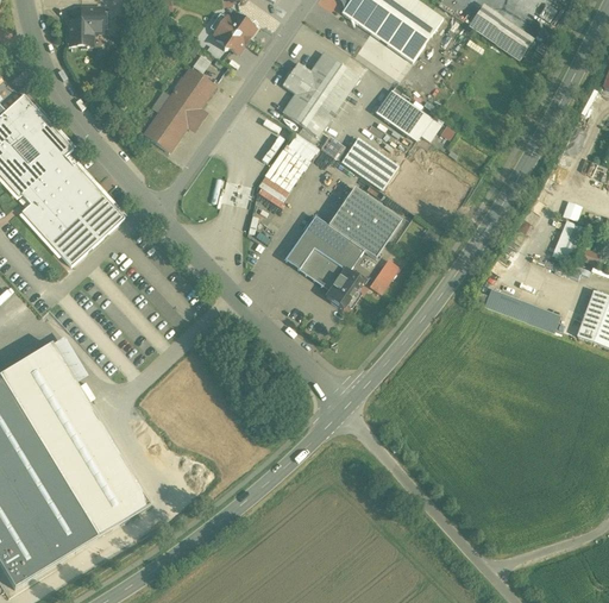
[(444,16),(421,0),(343,0),(345,5),(343,10),(350,14),(355,24),(355,18),(413,58),(444,16)]
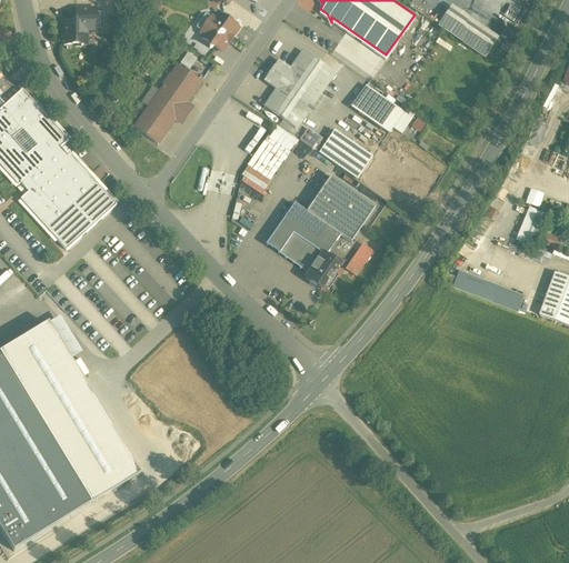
[(499,34),(451,2),(439,22),(486,53),(499,34)]
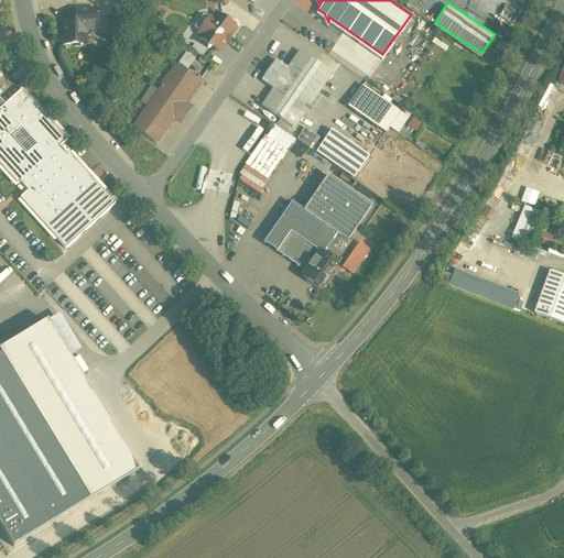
[(96,4),(76,4),(76,14),(74,17),(64,17),(64,21),(65,22),(65,26),(64,26),(63,28),(62,39),(63,40),(73,40),(75,42),(80,42),(83,40),(83,32),(86,32),(86,28),(87,26),(96,26),(96,4)]
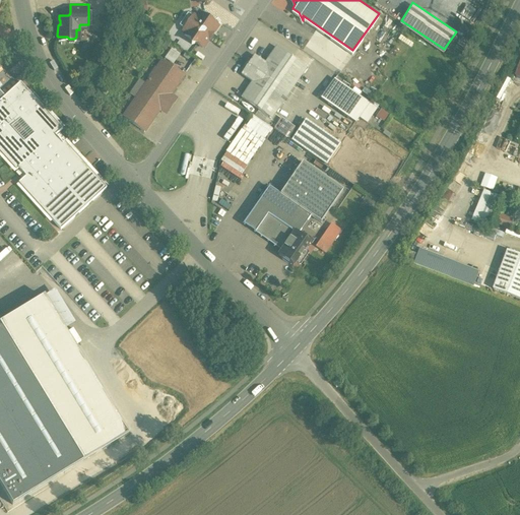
[(218,21),(200,8),(197,13),(194,11),(184,26),(187,28),(185,30),(191,35),(192,40),(197,39),(203,44),(218,21)]
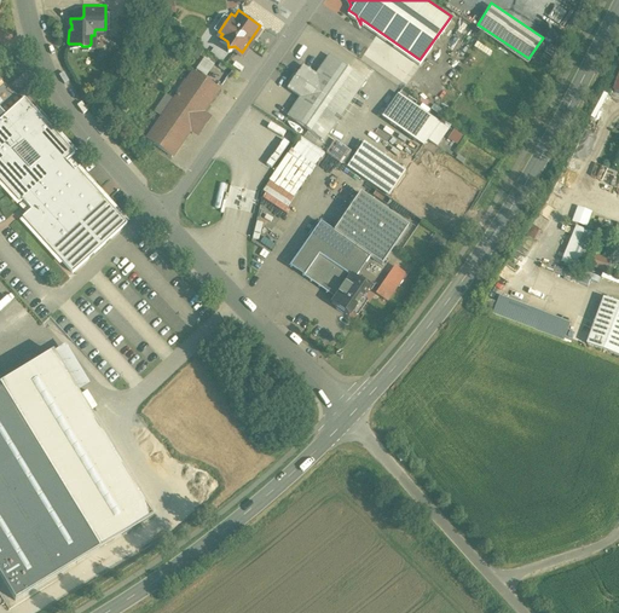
[(330,51),(317,70),(302,61),(288,84),(301,93),(288,111),(323,136),(365,75),(330,51)]
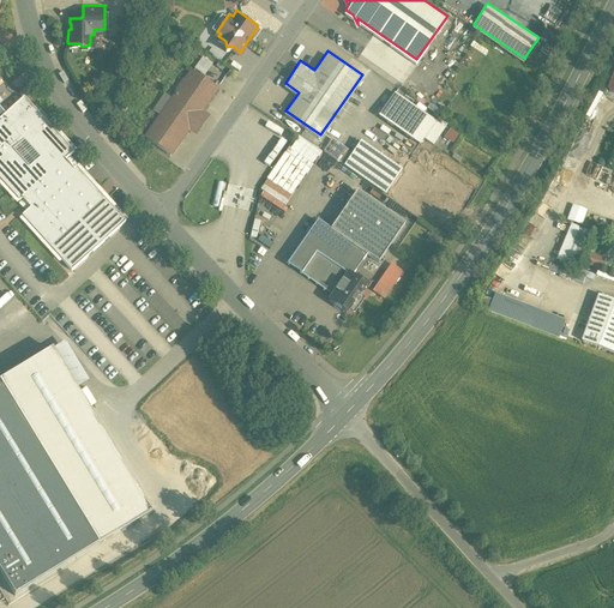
[(204,52),(197,62),(206,70),(215,58),(204,52)]
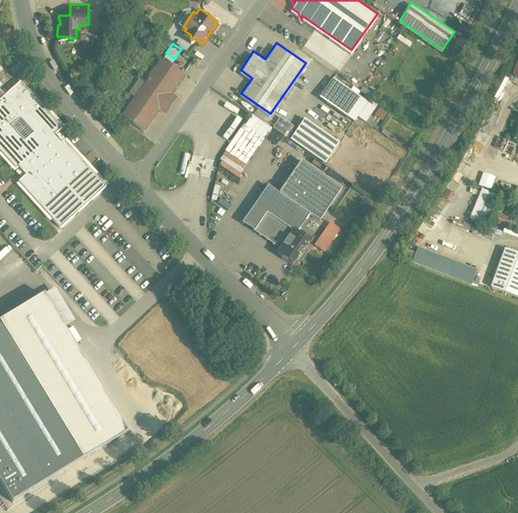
[(179,51),(176,59),(182,61),(185,53),(179,51)]
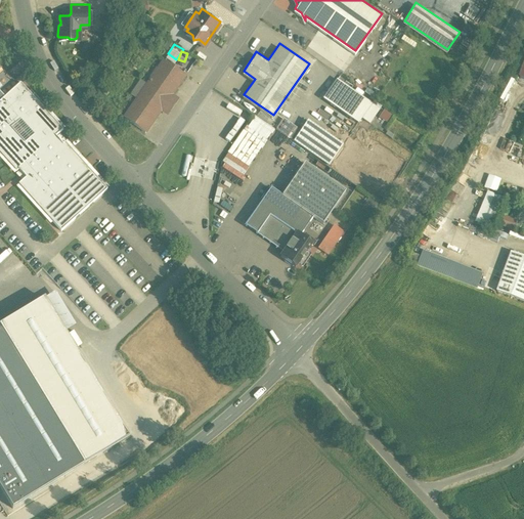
[(185,71),(165,56),(151,76),(172,90),(185,71)]
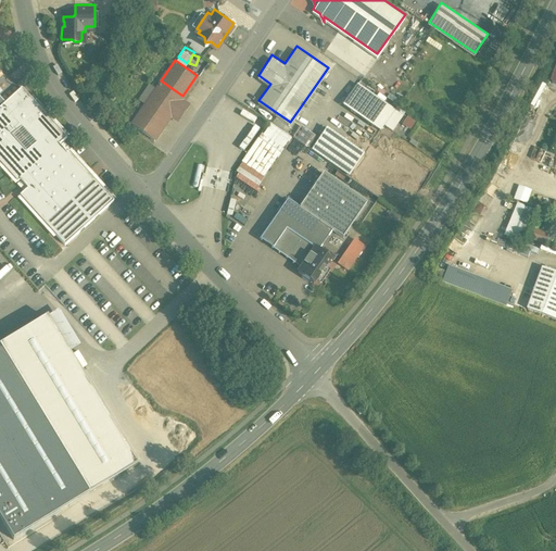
[(182,96),(161,80),(133,121),(154,136),(182,96)]
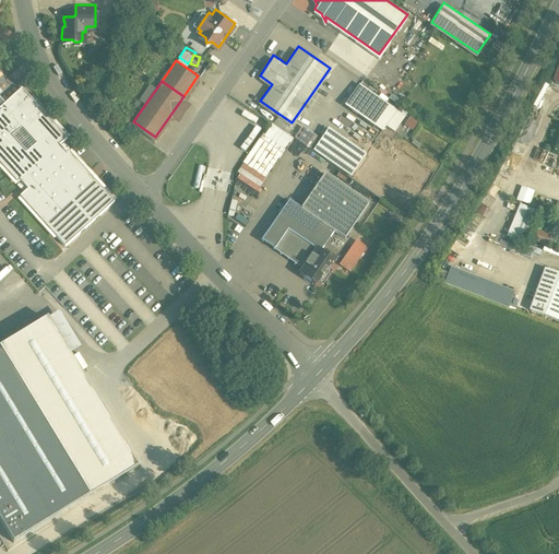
[(405,113),(359,81),(346,102),(382,127),(385,121),(394,128),(405,113)]
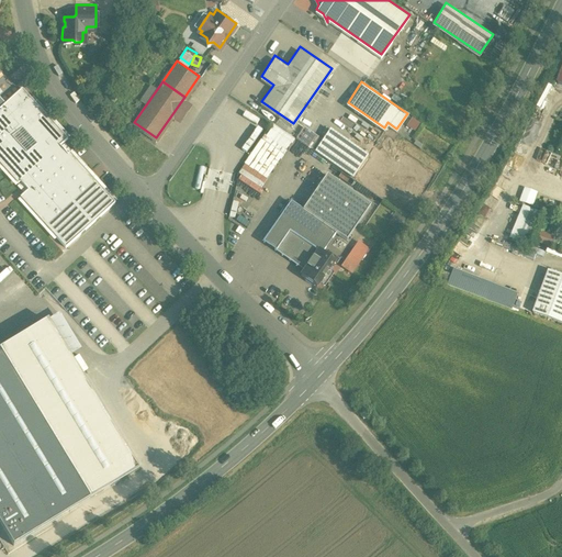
[(0,104),(0,159),(19,180),(21,178),(29,187),(21,193),(66,244),(115,199),(70,148),(68,151),(60,142),(68,135),(22,85),(6,100),(0,104)]
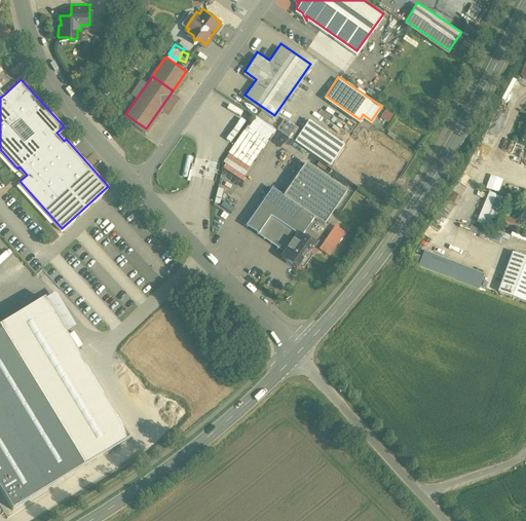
[(387,106),(382,113),(389,118),(395,111),(387,106)]
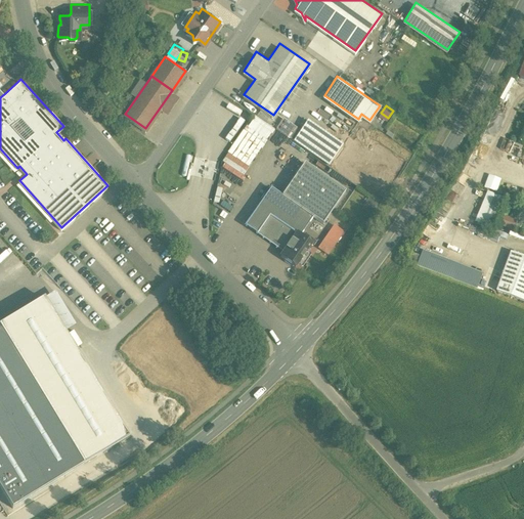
[(276,125),(292,134),(300,123),(284,113),(276,125)]
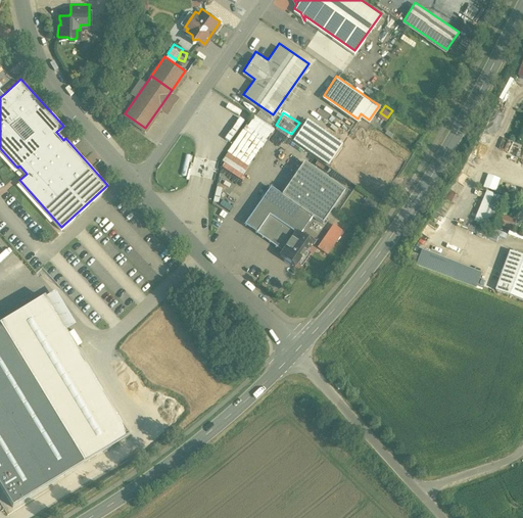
[(342,141),(307,118),(294,137),(328,160),(342,141)]
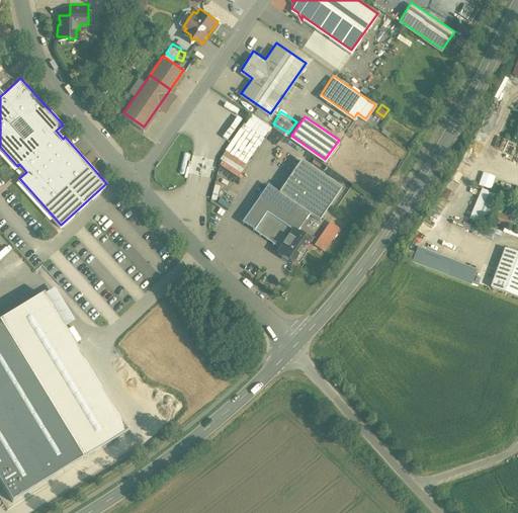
[(342,185),(301,158),(279,190),(310,210),(320,218),(342,185)]
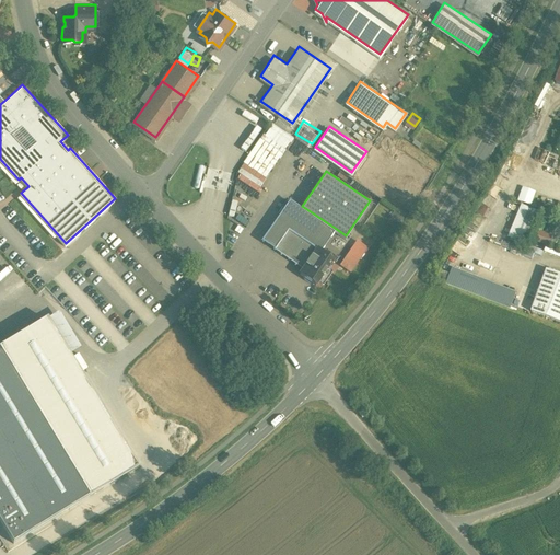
[(533,200),(538,186),(525,182),(521,196),(533,200)]
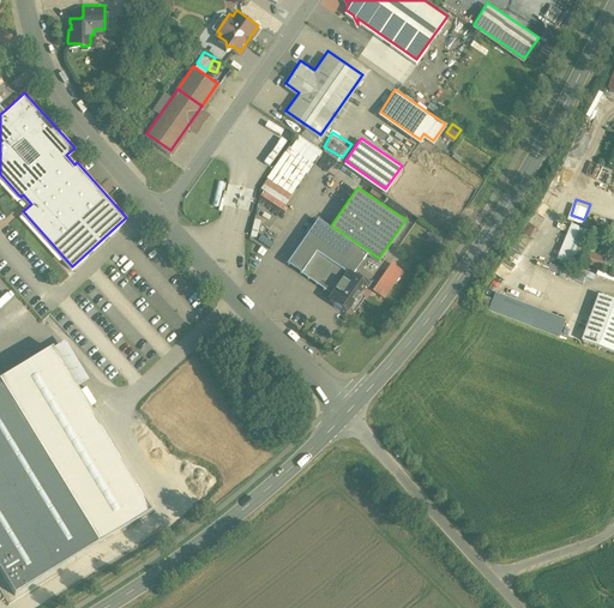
[(331,226),(318,216),(288,259),(332,290),(348,269),(353,271),(367,250),(331,226)]
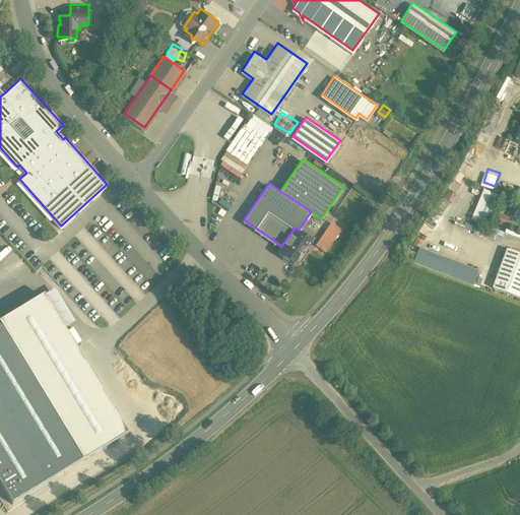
[(504,191),(483,183),(471,214),(492,221),(504,191)]
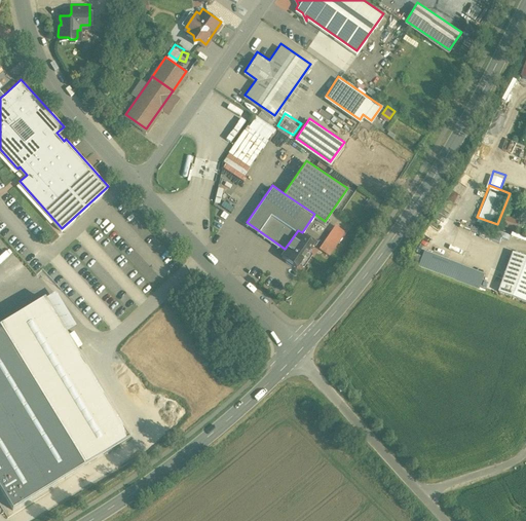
[(506,221),(519,225),(522,216),(510,212),(506,221)]
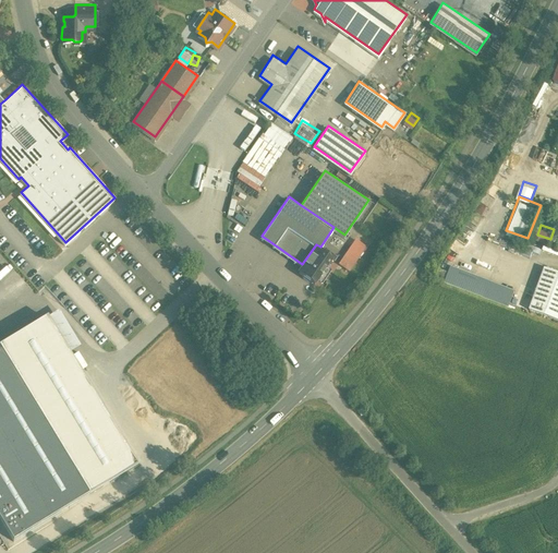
[(320,247),(316,244),(302,264),(301,266),(302,273),(311,278),(317,277),(332,255),(320,247)]
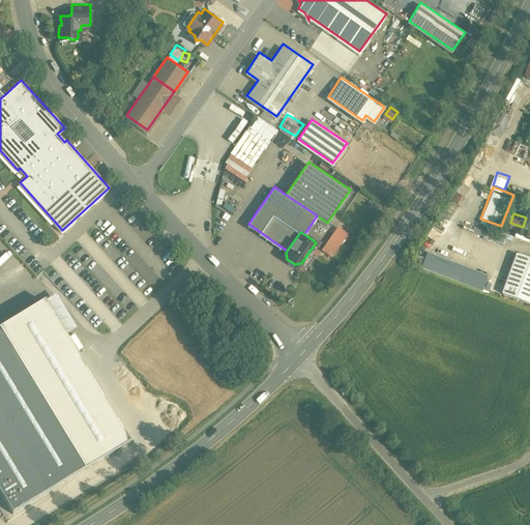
[(342,240),(331,233),(322,246),(332,253),(342,240)]
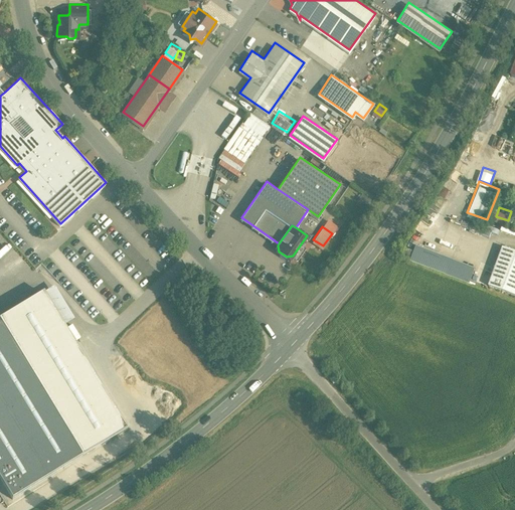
[(468,262),(416,241),(411,255),(463,275),(464,273),(468,262)]
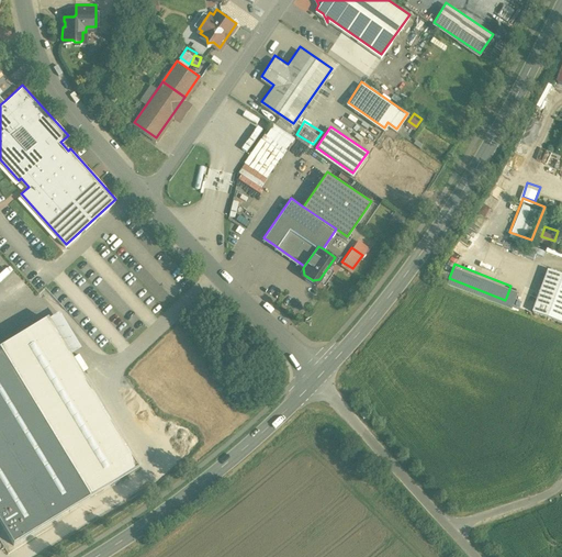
[(561,270),(549,267),(534,309),(561,319),(561,270)]
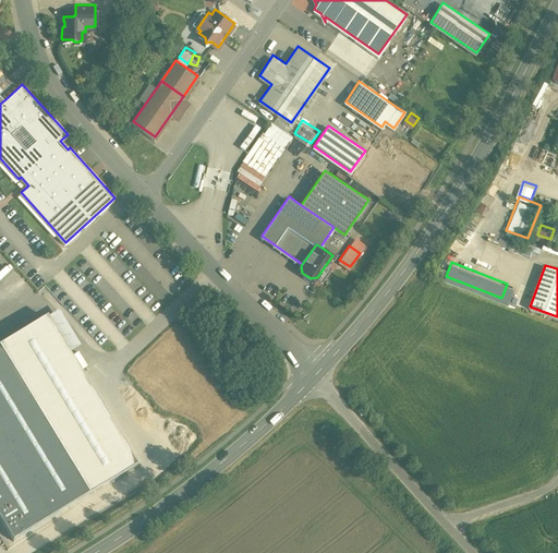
[(507,284),(502,296),(508,298),(513,284),(508,281),(507,284)]
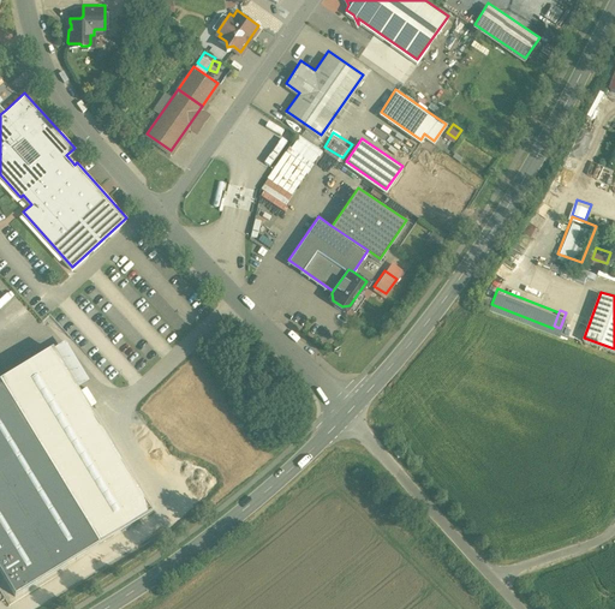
[(0,565),(16,591),(99,539),(0,377),(0,565)]
